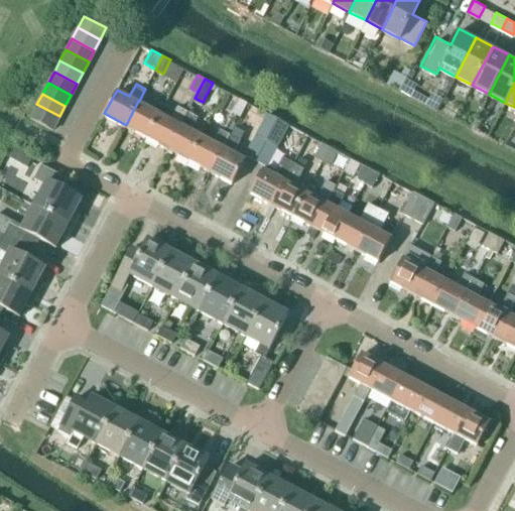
[(240,115),(247,101),(240,97),(233,110),(240,115)]
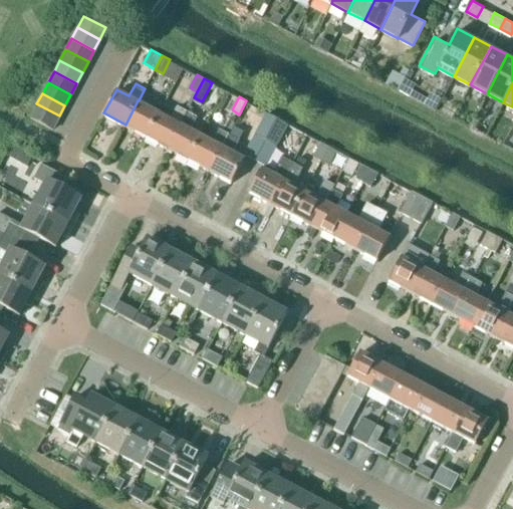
[(159,111),(139,100),(138,100),(125,124),(147,136),(159,111)]
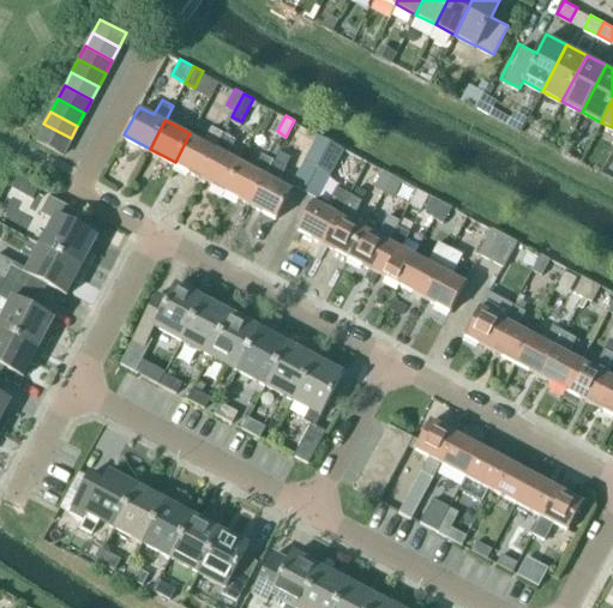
[(64,152),(71,138),(43,124),(36,138),(64,152)]
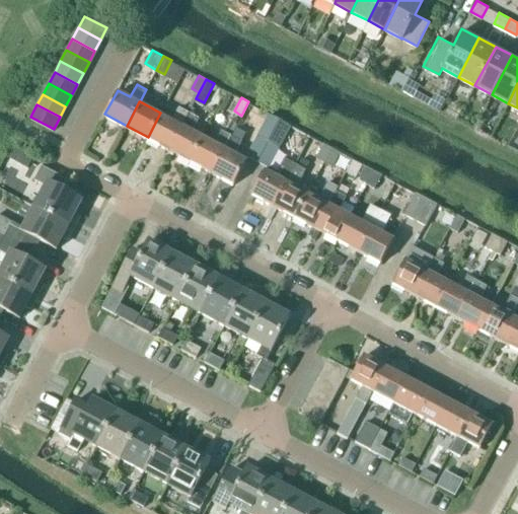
[(169,148),(189,112),(177,105),(171,119),(160,113),(148,137),(169,148)]
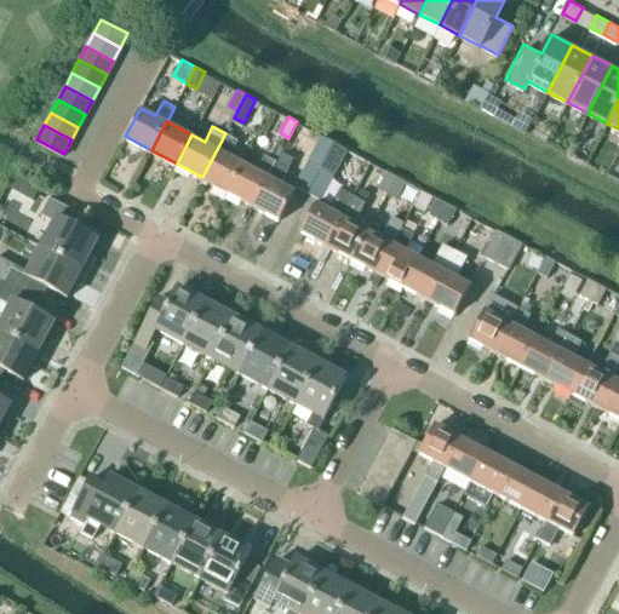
[(228,190),(242,162),(230,155),(238,139),(225,133),(202,177),(228,190)]
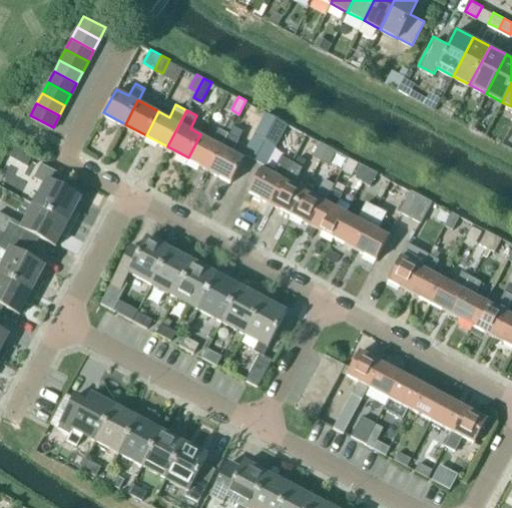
[(266,138),(277,116),(266,111),(254,132),(266,138)]
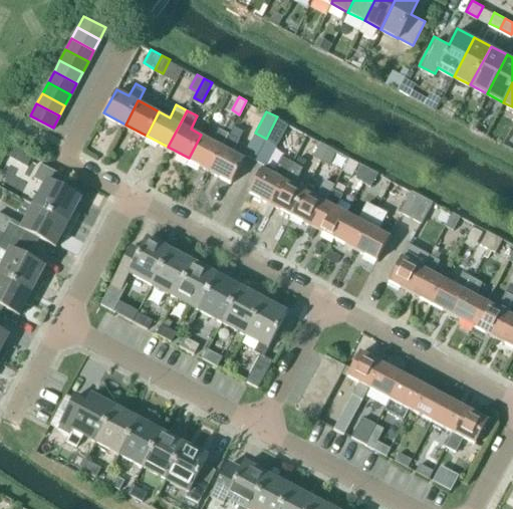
[(277,116),(266,139),(277,144),(288,122),(277,116)]
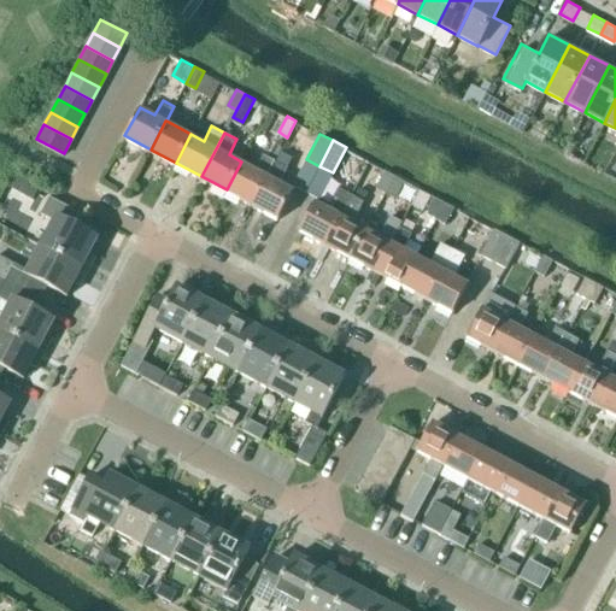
[(252,204),(276,158),(263,152),(254,169),(241,162),(227,189),(252,204)]
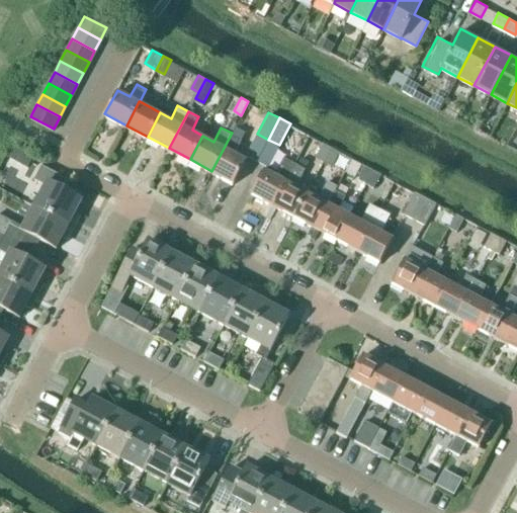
[(232,133),(211,171),(234,182),(246,159),(235,152),(242,139),(232,133)]
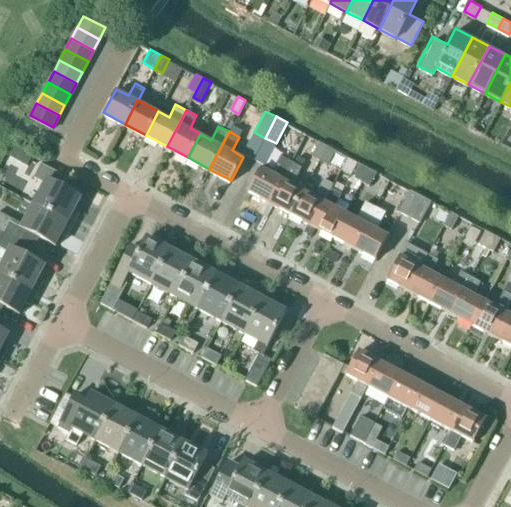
[(320,157),(327,144),(320,140),(313,153),(320,157)]
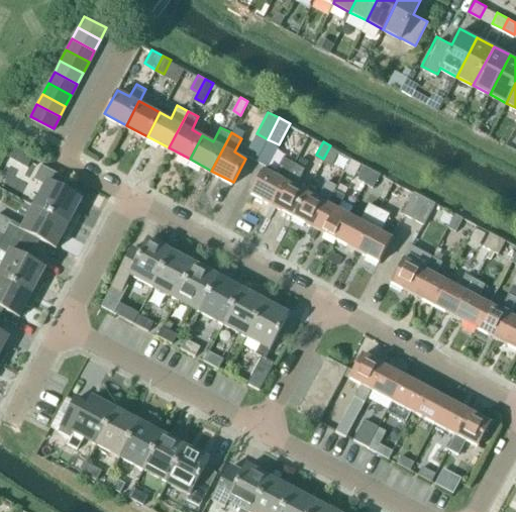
[(330,145),(323,159),(331,164),(338,149),(330,145)]
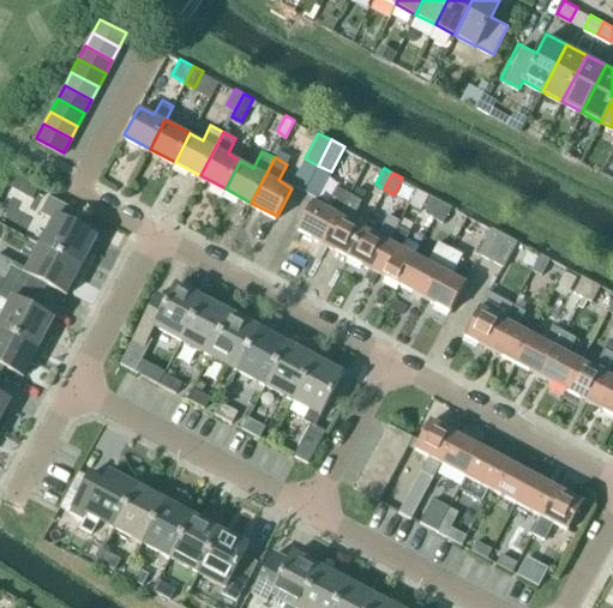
[(324,241),(350,192),(338,186),(326,206),(313,199),(298,228),(324,241)]
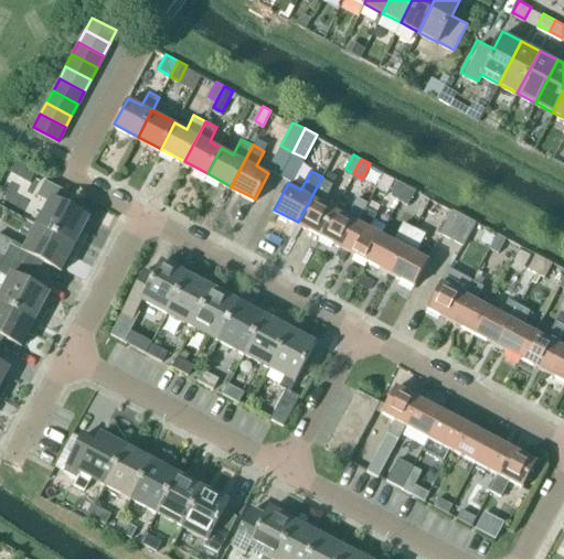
[(334,208),(323,202),(333,183),(322,176),(298,222),(321,234),(334,208)]
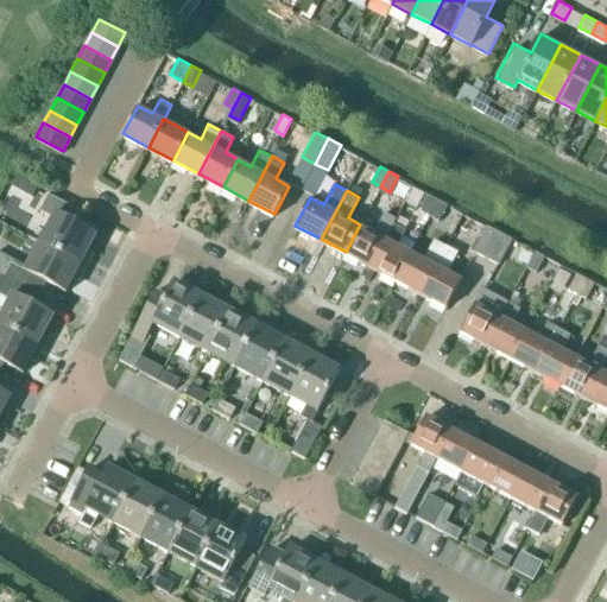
[(39,239),(86,264),(94,249),(89,247),(96,233),(77,223),(83,210),(48,191),(39,208),(52,215),(39,239)]
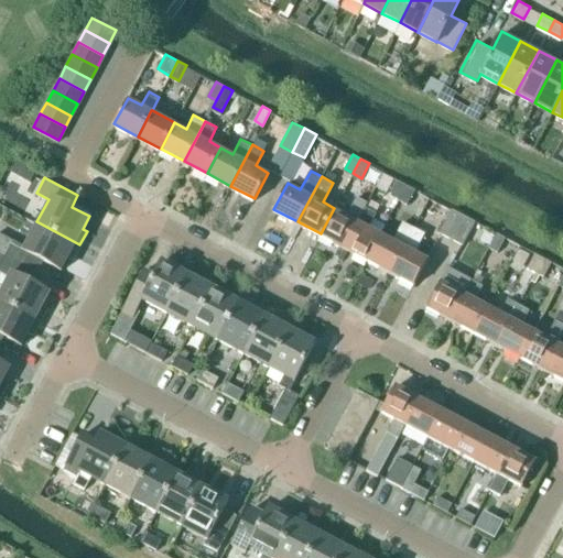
[(399,198),(407,183),(399,179),(391,194),(399,198)]
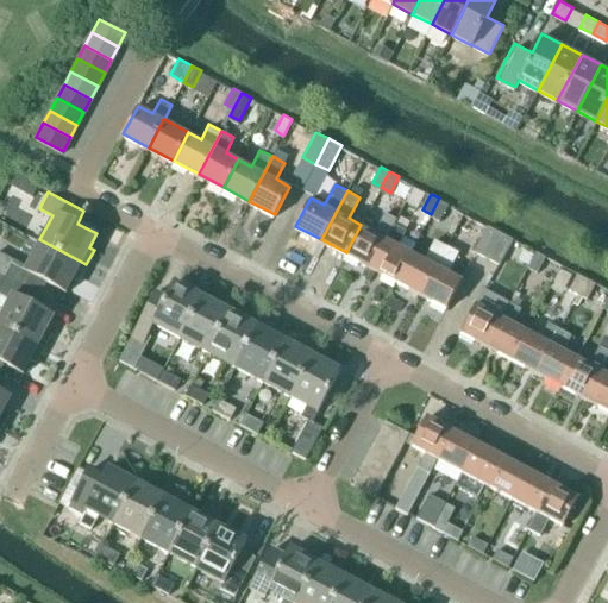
[(439,198),(431,214),(440,219),(449,203),(439,198)]
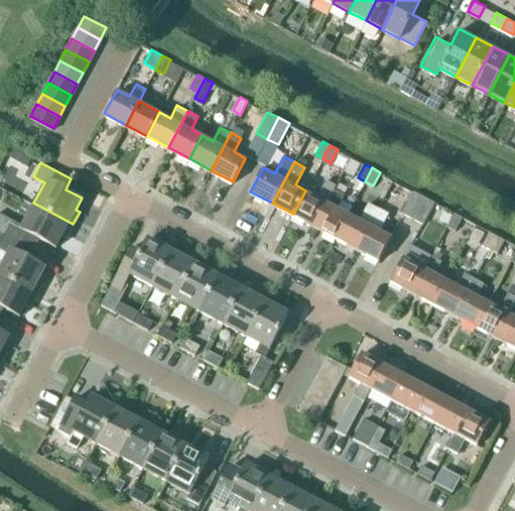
[(318,193),(307,186),(305,190),(293,214),(314,226),(334,188),(337,183),(326,178),(318,193)]
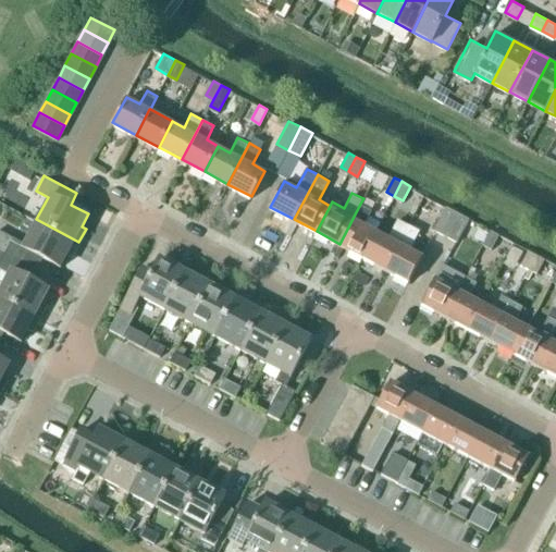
[(362,256),(375,230),(363,223),(371,209),(360,204),(340,244),(362,256)]
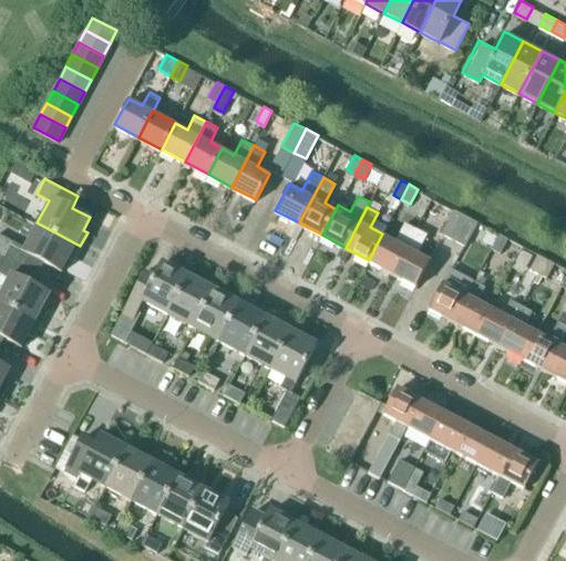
[(453,238),(466,215),(454,208),(442,231),(453,238)]
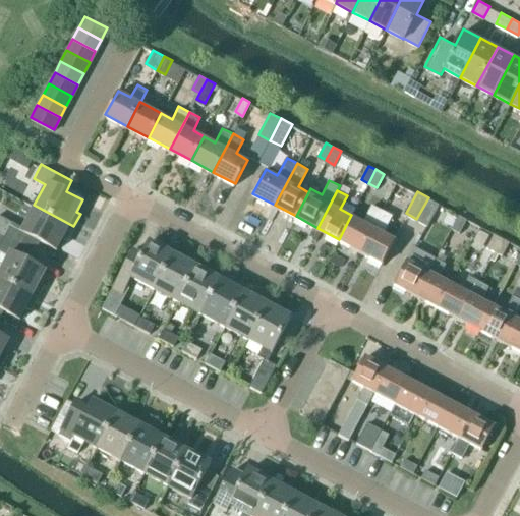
[(428,197),(416,219),(427,225),(440,204),(428,197)]
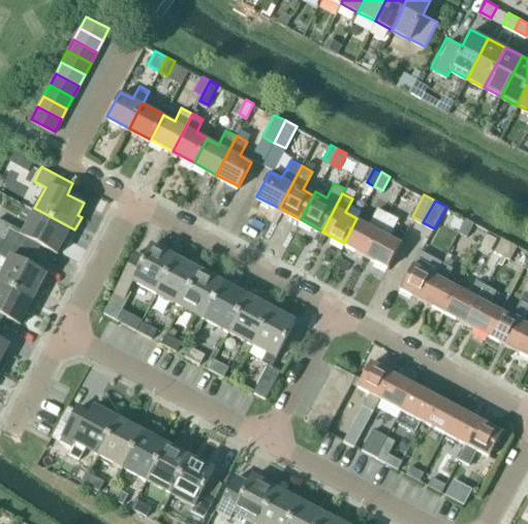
[(68,242),(74,229),(34,208),(23,229),(11,223),(4,238),(35,254),(41,243),(58,251),(64,240),(68,242)]
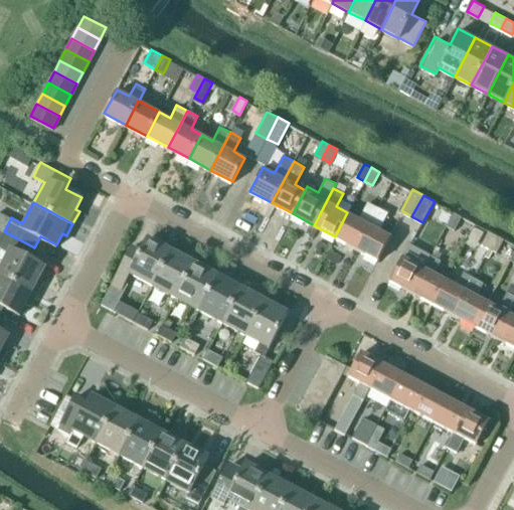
[(368,224),(356,247),(377,260),(390,235),(378,229),(388,211),(377,205),(367,223),(368,224)]
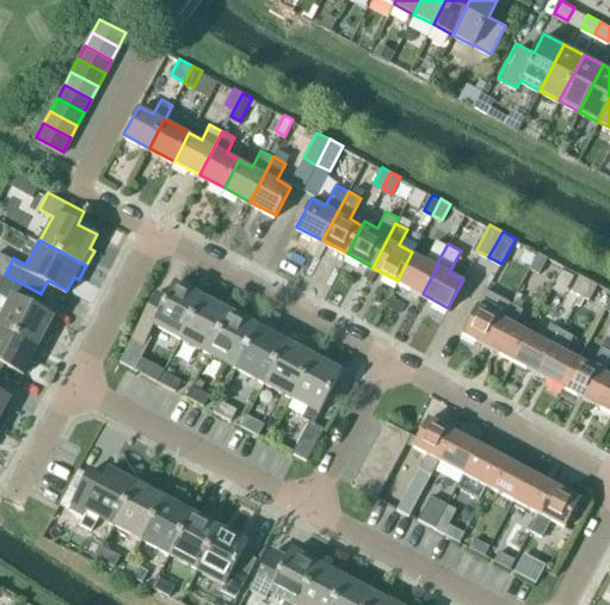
[(540,271),(548,255),(538,251),(530,266),(540,271)]
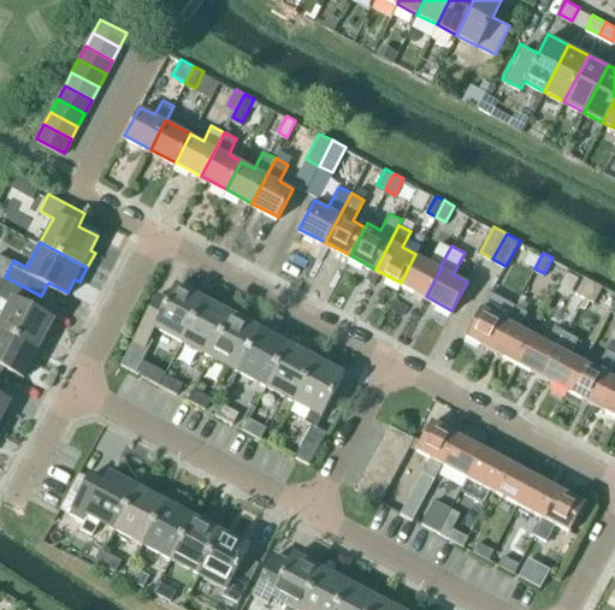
[(441,268),(439,267),(415,254),(401,283),(426,296),(441,268)]
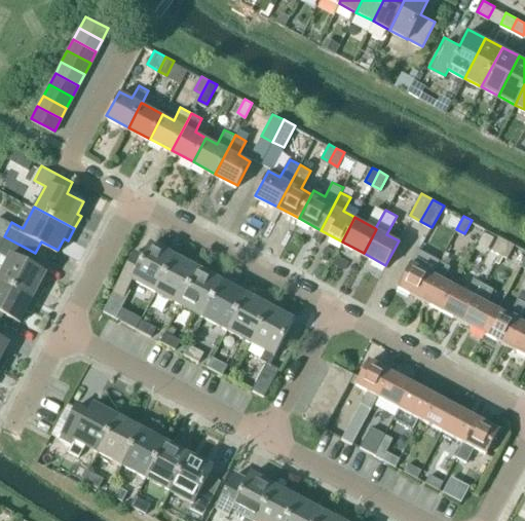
[(498,252),(505,238),(498,234),(492,249),(498,252)]
